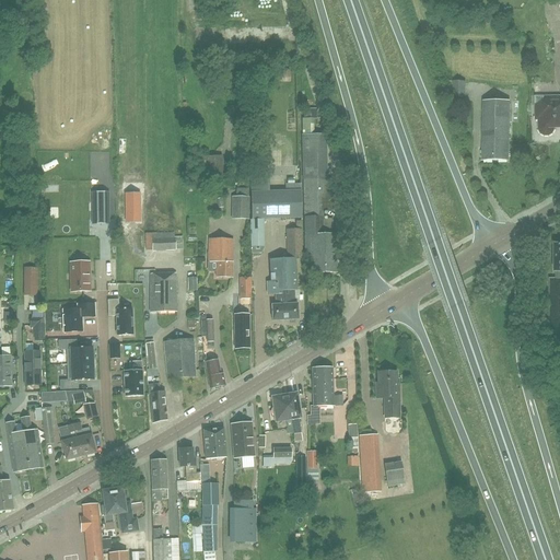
[(452,97),(465,98),(465,82),(452,81),(452,97)]
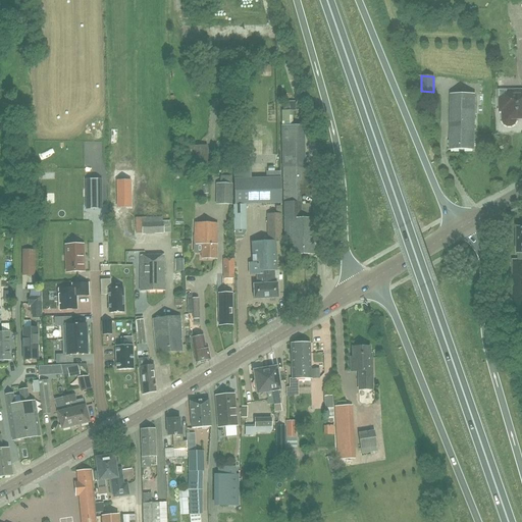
[(521,90),(499,91),(500,111),(502,111),(503,121),(505,124),(508,126),(512,126),(515,124),(517,120),(517,119),(521,118),(521,90)]
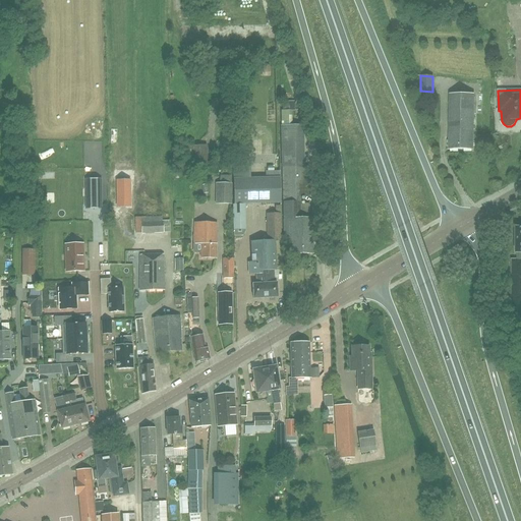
[(449,149),(461,150),(473,150),(474,94),(462,94),(449,94),(449,149)]
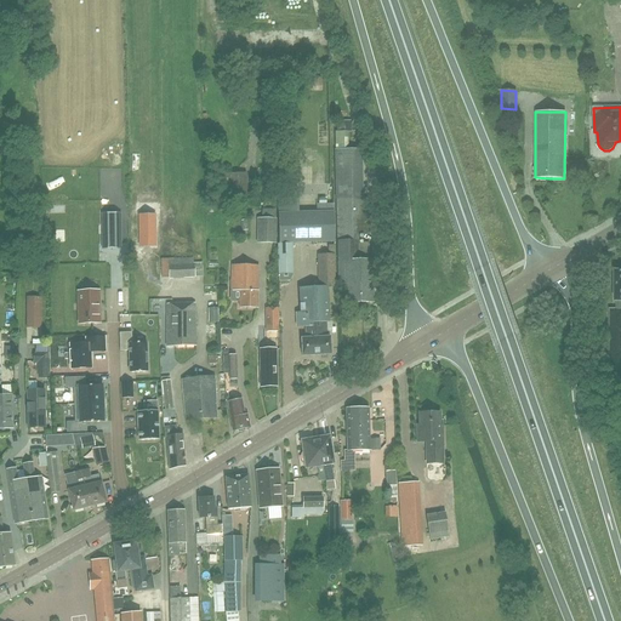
[(339,131),(336,131),(336,134),(337,200),(339,285),(346,285),(346,303),(374,302),(372,252),(358,252),(358,232),(371,232),(371,200),(362,200),(362,149),(348,149),(348,132),(352,132),(351,123),(339,124),(339,131)]
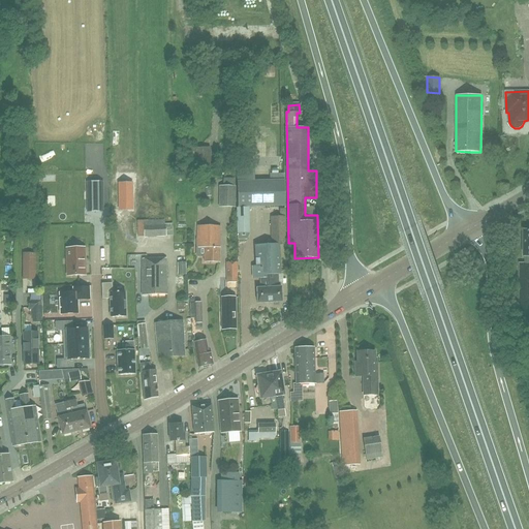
[(187,170),(211,169),(209,147),(186,148),(187,170)]
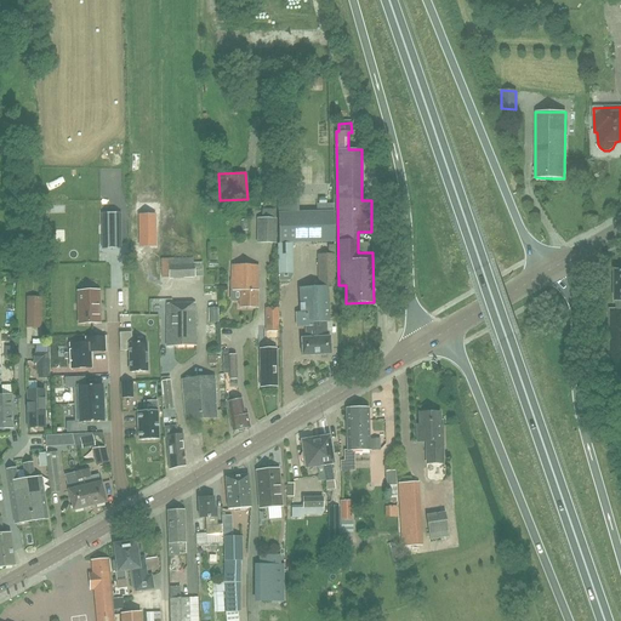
[(334,211),(298,212),(297,188),(277,188),(278,212),(279,243),(278,243),(278,250),(291,250),(291,243),(334,243),(334,211)]
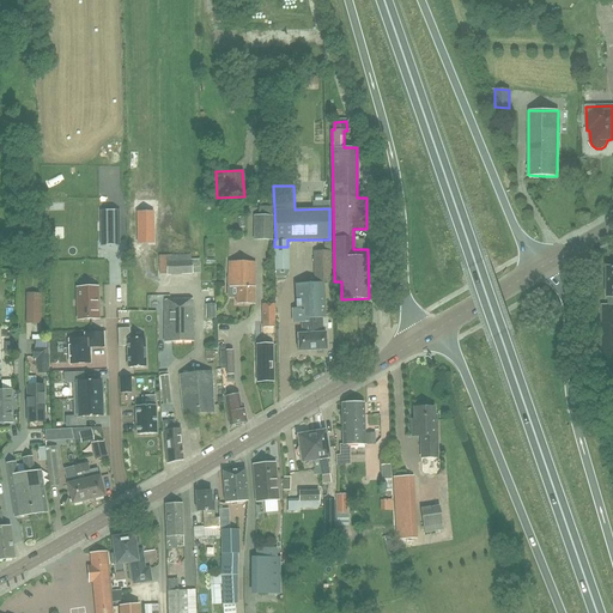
[(99,211),(99,241),(99,246),(119,246),(119,241),(119,211),(99,211)]
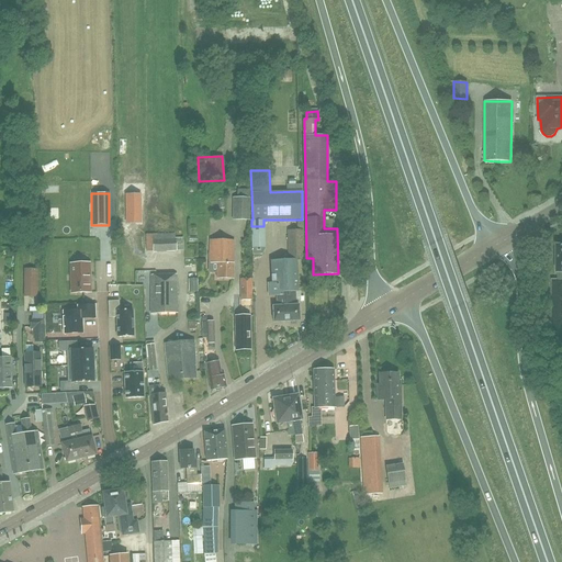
[(141,223),(141,198),(141,193),(125,193),(125,223),(139,223),(141,223)]
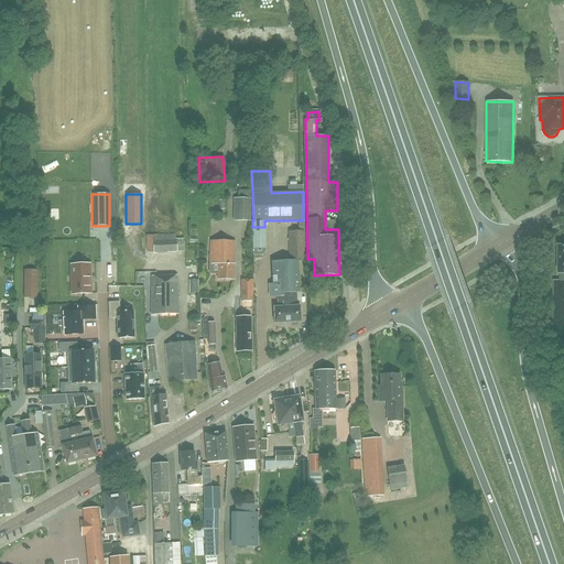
[(235,198),(234,220),(250,220),(250,199),(235,198)]
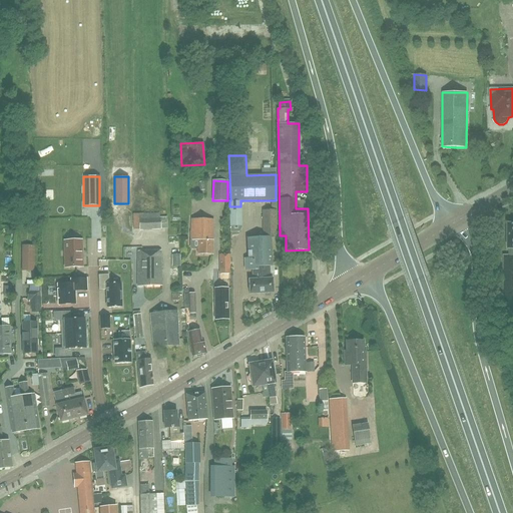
[(264,230),(264,237),(270,237),(277,236),(276,217),(276,209),(262,210),(262,217),(263,230),(264,230)]
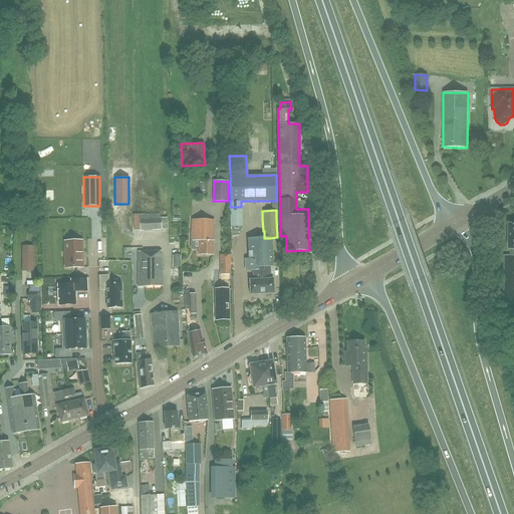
[(140,231),(161,230),(168,230),(167,217),(160,218),(160,213),(133,214),(134,231),(140,231)]
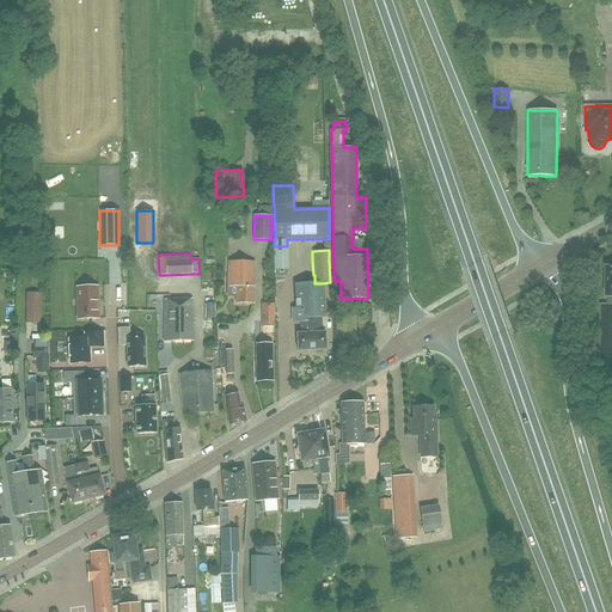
[(227,261),(227,287),(236,287),(236,304),(254,304),(254,287),(255,262),(227,261)]
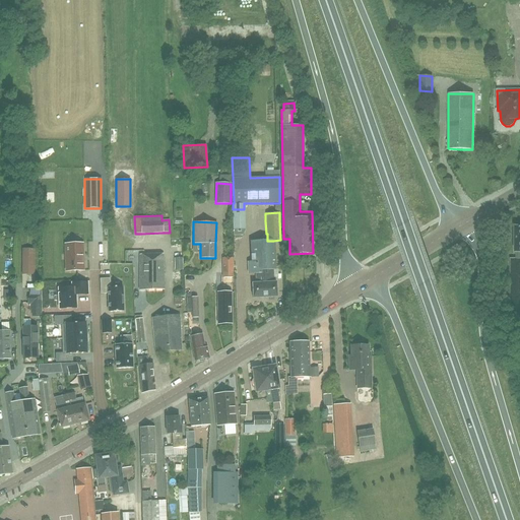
[(275,268),(273,241),(267,241),(250,242),(251,261),(248,262),(248,273),(252,273),(255,272),(255,275),(271,275),(271,270),(273,269),(273,268),(275,268)]
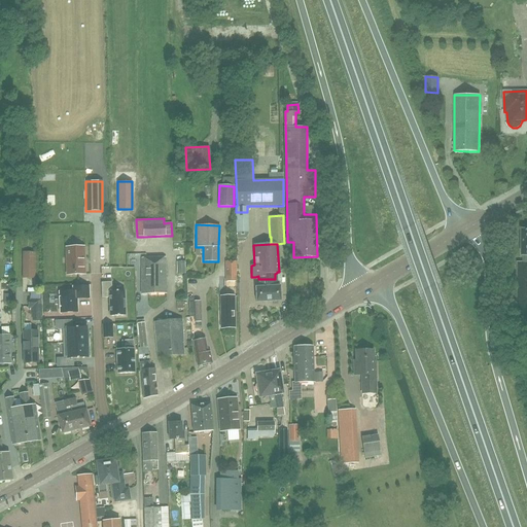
[(22,278),(35,279),(35,252),(22,251),(22,278)]
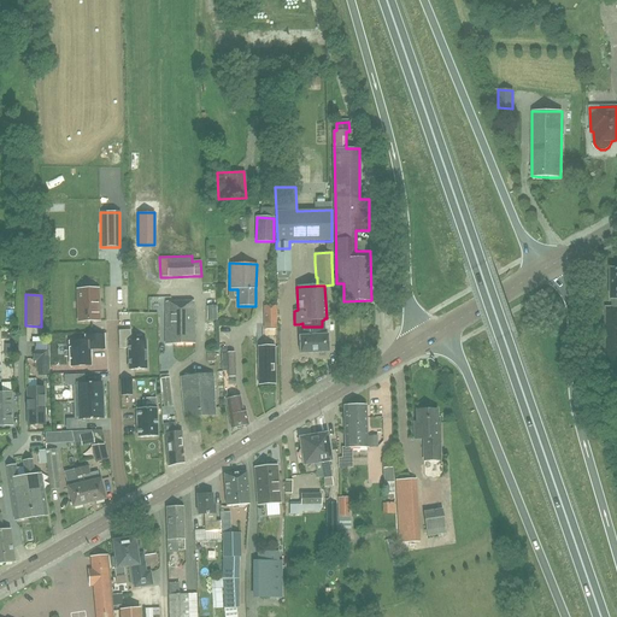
[(78,297),(80,322),(98,321),(97,295),(78,297)]
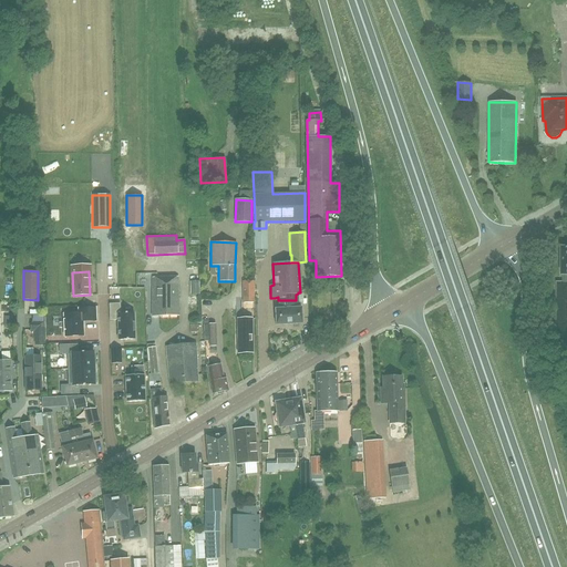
[(152,316),(166,315),(164,277),(153,278),(152,316)]
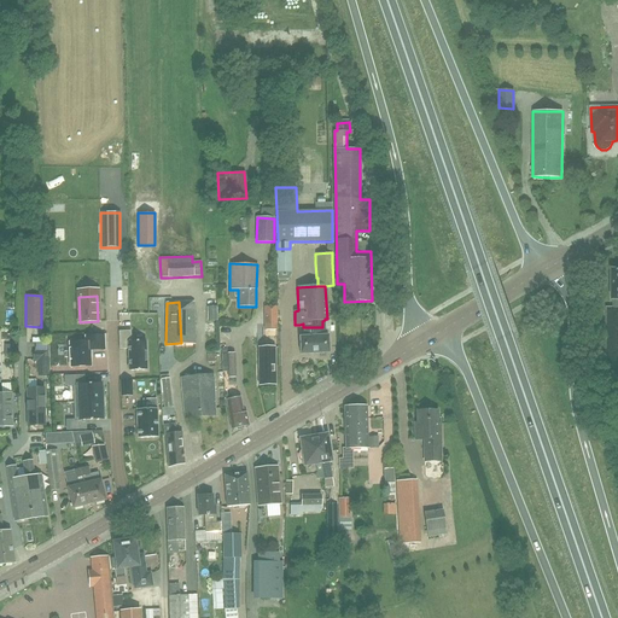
[(181,343),(196,343),(193,302),(179,302),(181,343)]
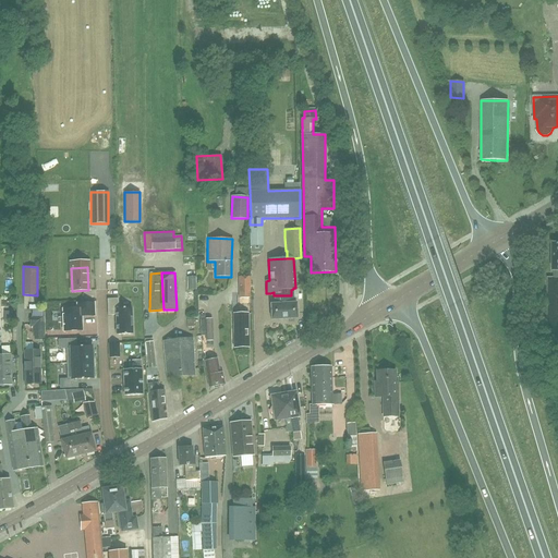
[(196,290),(195,277),(186,277),(186,290),(196,290)]
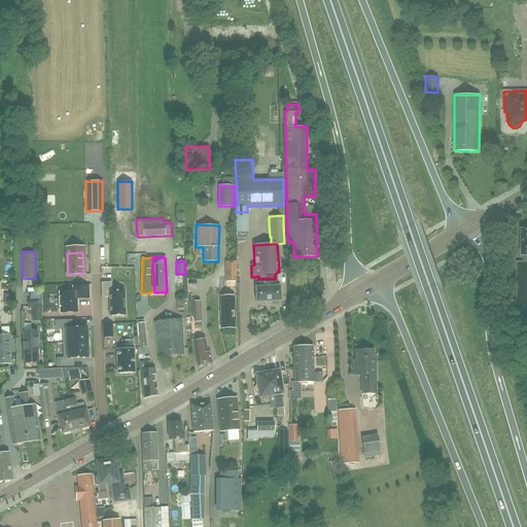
[(236,281),(236,261),(224,261),(225,281),(236,281)]
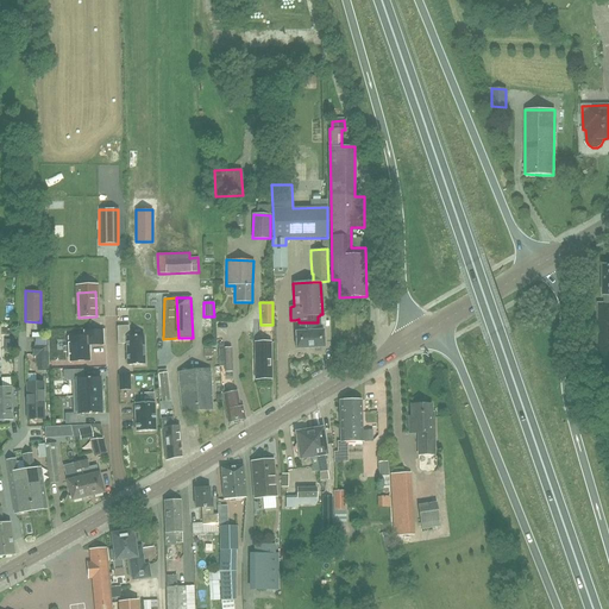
[(300,332),(296,332),(296,347),(307,347),(316,347),(316,346),(325,346),(324,331),(321,331),(320,315),(318,316),(318,322),(299,322),(300,332)]
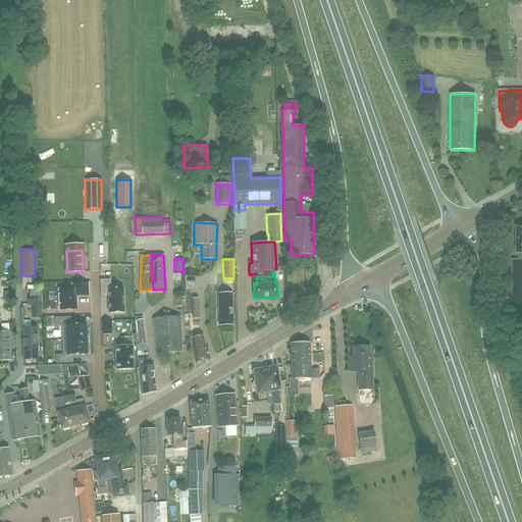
[(110,279),(100,279),(101,295),(108,295),(108,313),(123,313),(122,289),(110,289),(110,279)]
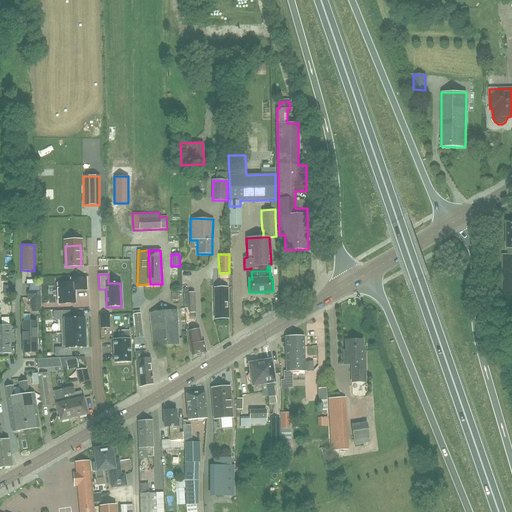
[(70,284),(57,284),(58,304),(75,304),(74,291),(86,290),(86,277),(70,278),(70,284)]
